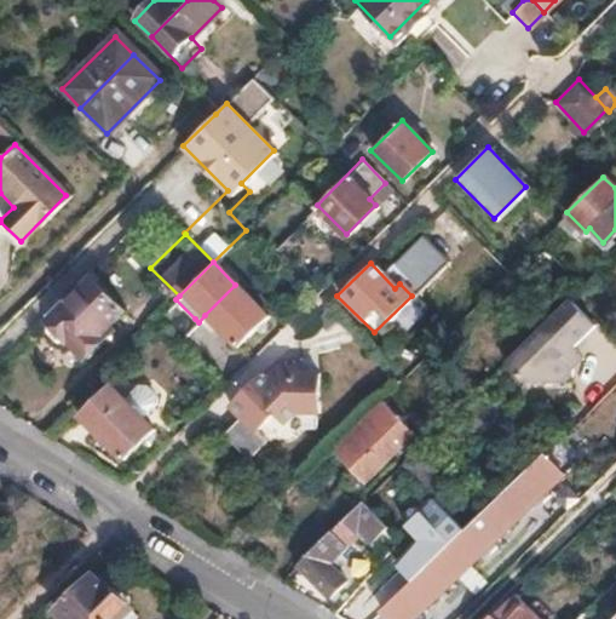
[(114,331),(130,315),(92,278),(67,302),(62,298),(46,314),(51,319),(49,320),(53,326),(51,327),(51,339),(62,350),(70,350),(74,348),(85,360),(88,356),(93,362),(119,337),(114,331)]
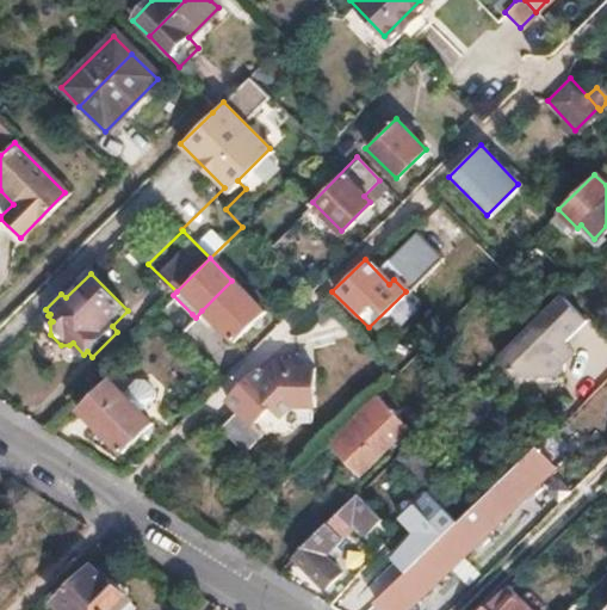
[(261,310),(231,281),(202,310),(231,340),(261,310)]
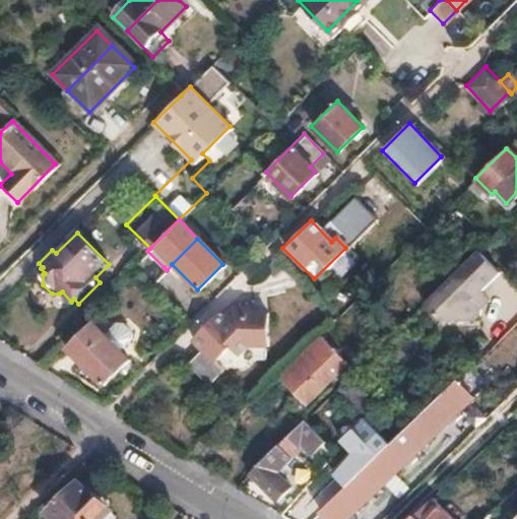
[(474,290),(495,270),(473,249),(418,305),(435,321),(469,322),(474,318),(472,309),(482,299),(474,290)]
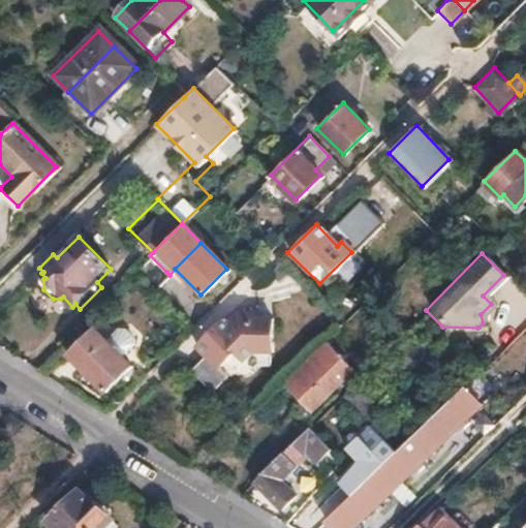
[(135,270),(152,286),(166,272),(150,255),(135,270)]
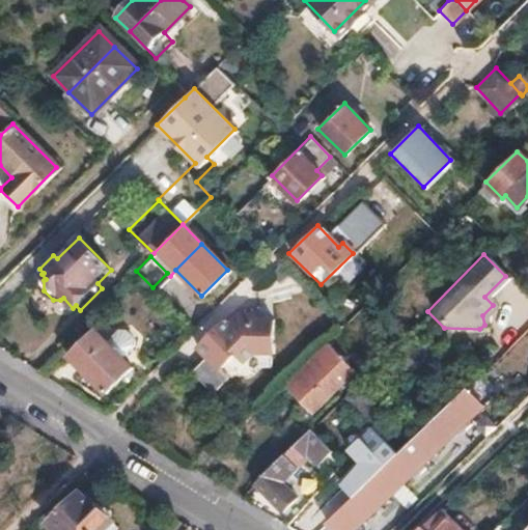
[(235,311),(226,321),(237,333),(252,318),(235,311)]
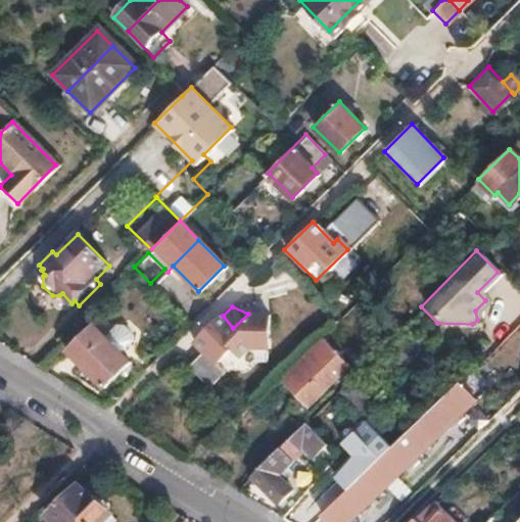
[(223,316),(220,313),(192,340),(200,349),(185,365),(206,386),(223,371),(213,362),(228,346),(237,356),(246,347),(266,348),(267,315),(248,314),(233,328),(223,316)]
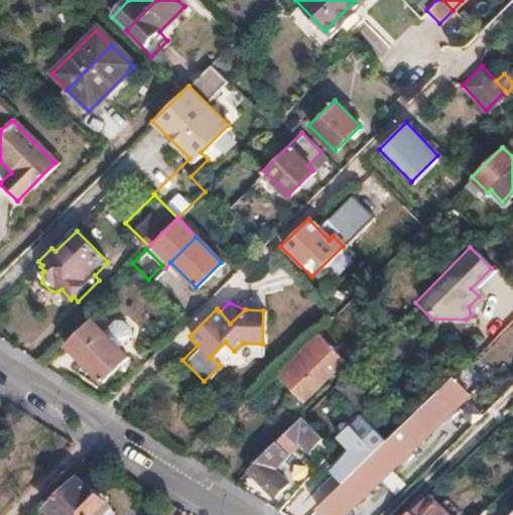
[(381,315),(374,308),(362,318),(369,327),(381,315)]
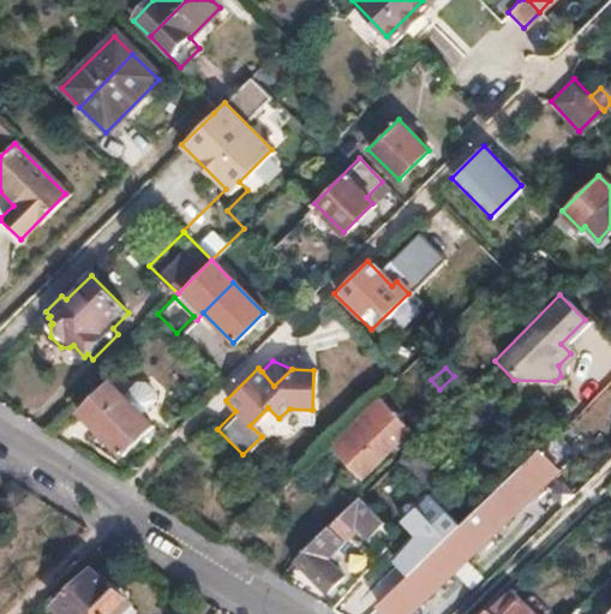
[(120,453),(149,423),(107,382),(77,411),(120,453)]
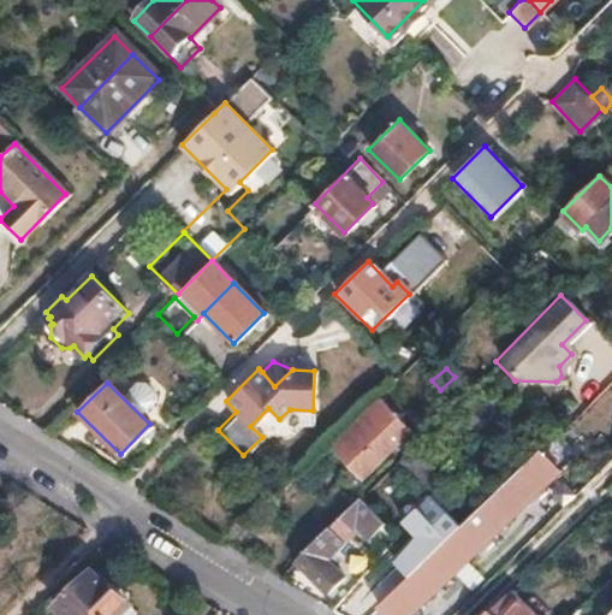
[(409,429),(380,398),(330,449),(358,478),(409,429)]
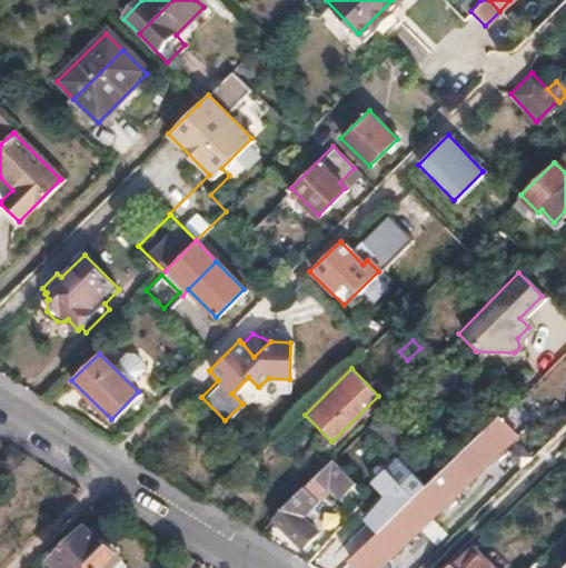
[(377,529),(345,559),(354,567),(396,567),(386,557),(398,545),(395,541),(411,526),(415,529),(515,434),(507,425),(517,414),(507,404),(423,486),(377,529)]
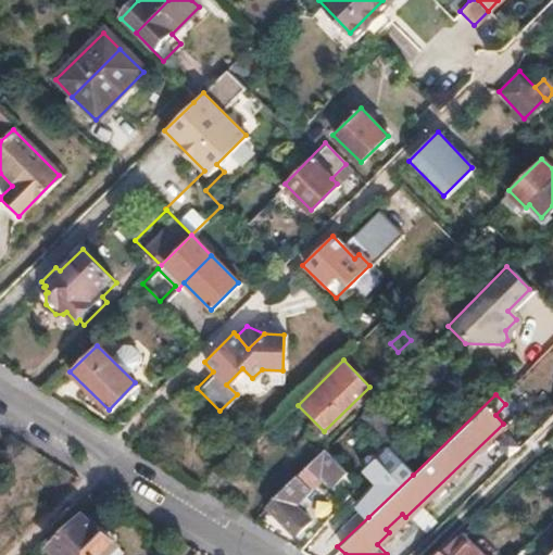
[(387,446),(397,437),(367,404),(357,415),(387,446)]
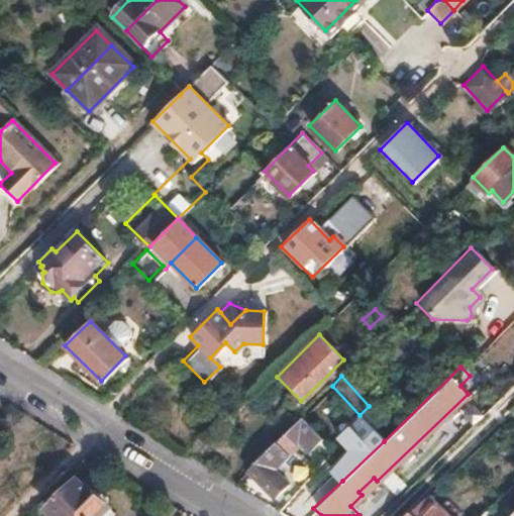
[(450,422),(461,433),(481,414),(469,403),(450,422)]
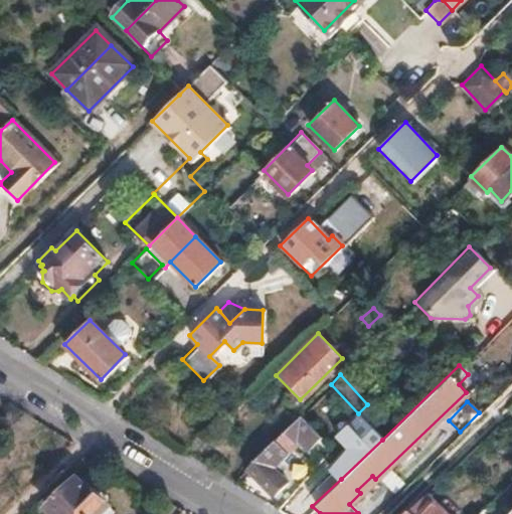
[(336,436),(340,440),(362,418),(358,413),(336,436)]
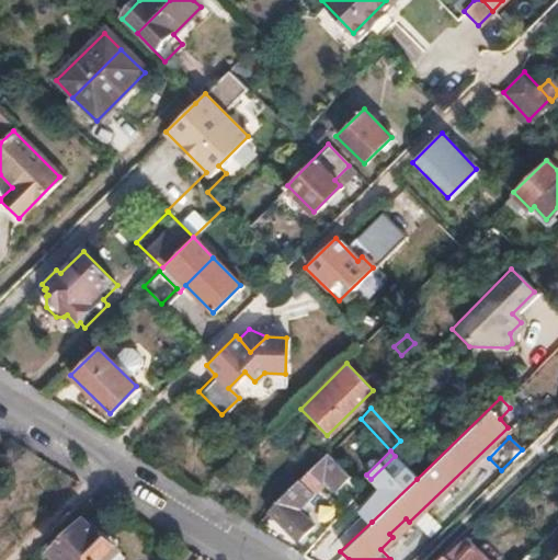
[(334,490),(349,476),(327,452),(269,510),(296,537),(312,521),(307,514),(310,511),(303,502),(318,487),(315,482),(321,477),(334,490)]
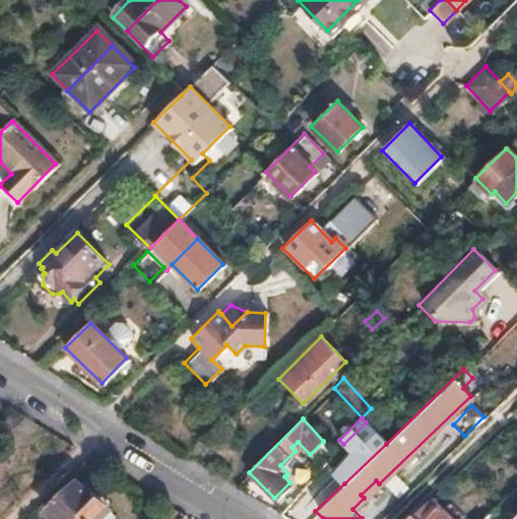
[(344,483),(386,444),(366,423),(343,444),(350,451),(331,469),(344,483)]
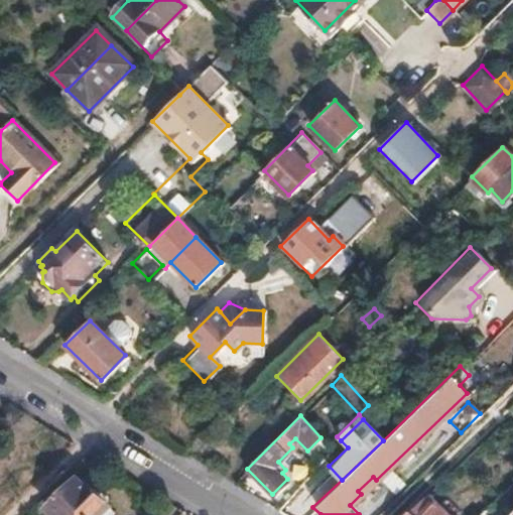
[(429,454),(438,445),(428,435),(419,443),(429,454)]
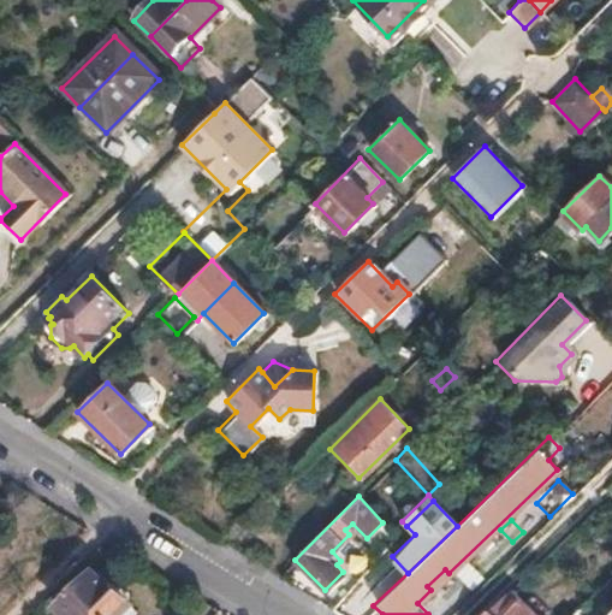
[(53,605),(64,614),(107,614),(130,593),(111,574),(108,577),(95,565),(89,571),(53,605)]
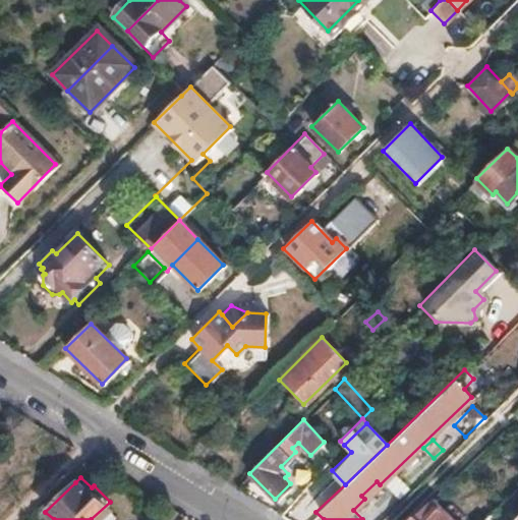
[(449,519),(439,510),(427,519),(423,519),(416,512),(407,519),(449,519)]
